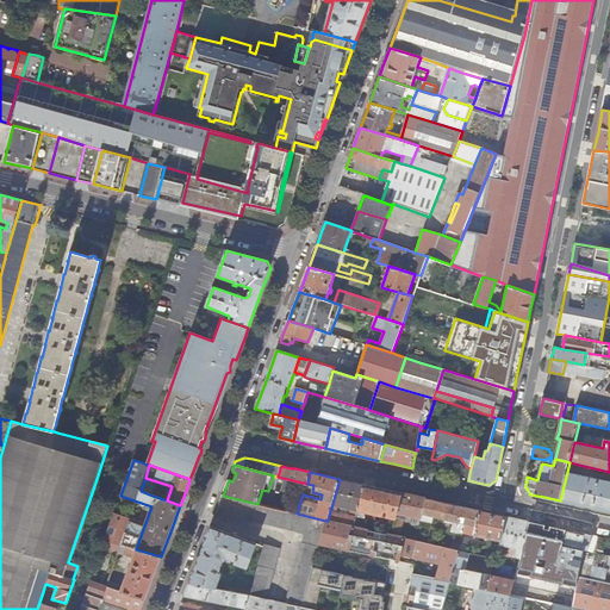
[(609,481),(567,472),(560,500),(591,508),(609,511),(609,481)]
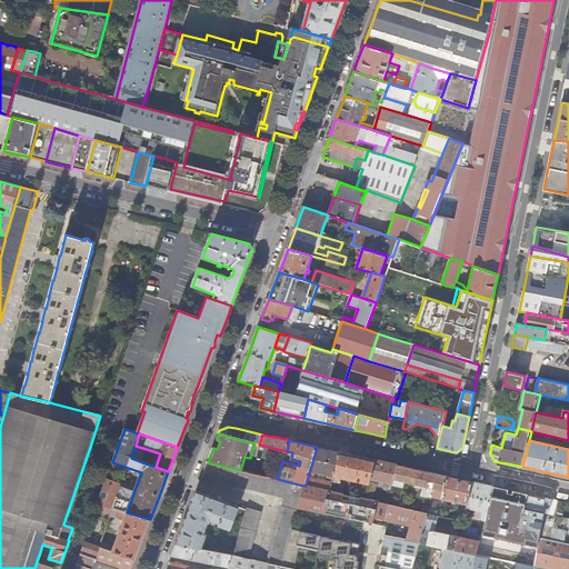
[(160,453),(136,446),(135,449),(143,452),(159,457),(160,453)]
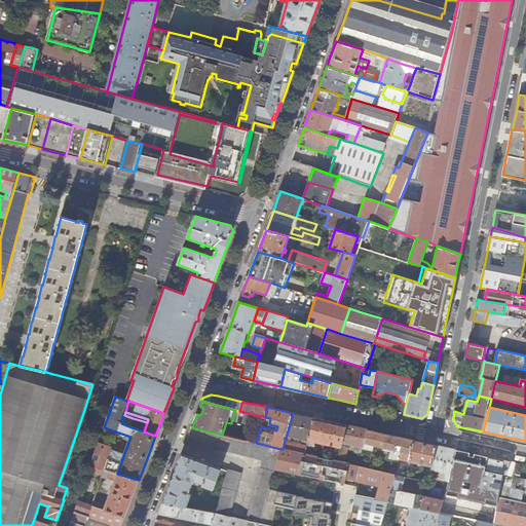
[(293,413),(287,435),(308,440),(314,417),(303,415),(293,413)]
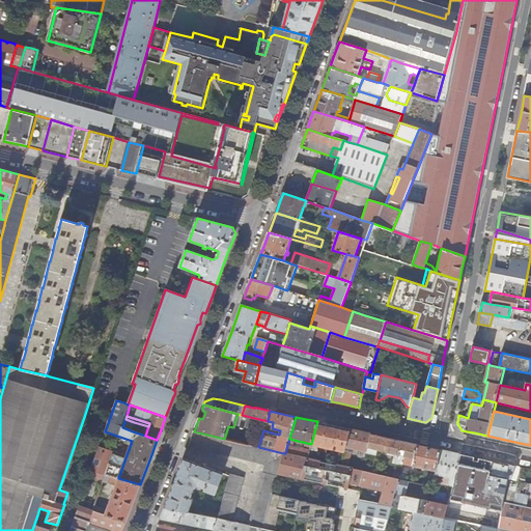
[(134,422),(126,419),(122,427),(133,431),(135,427),(132,426),(134,422)]
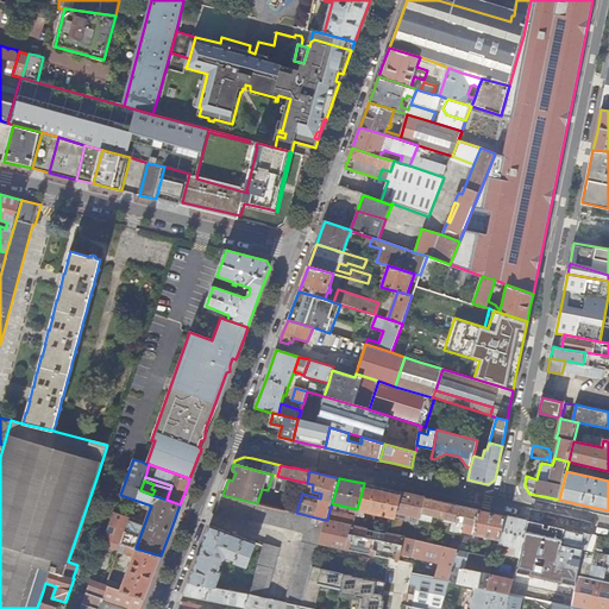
[(384,488),(364,483),(357,509),(395,518),(396,512),(402,493),(384,488)]
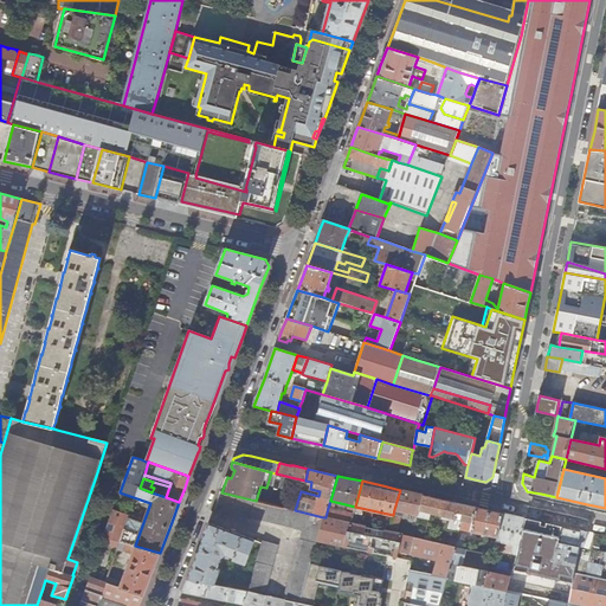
[(407,491),(400,490),(394,509),(420,515),(421,510),(425,495),(407,491)]
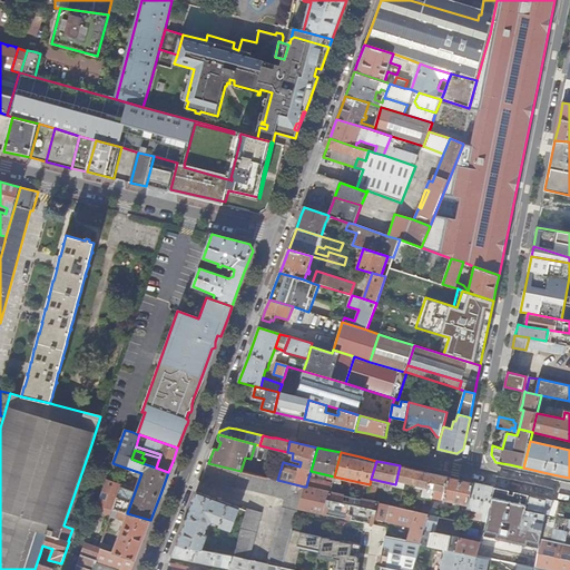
[(294,523),(298,508),(304,487),(277,480),(241,471),(208,463),(205,472),(203,479),(285,499),(267,563),(269,564),(283,568),(290,544),(292,533),(293,530),(294,523)]
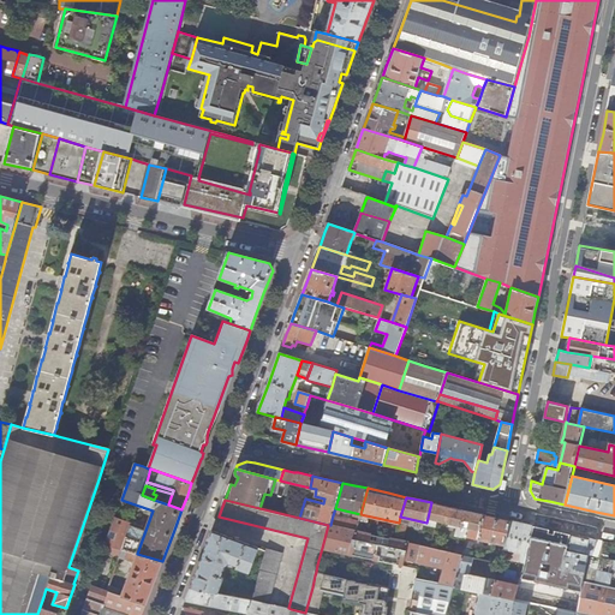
[(464,509),(431,502),(428,518),(435,520),(437,520),(458,525),(469,529),(479,530),(483,514),(464,509)]
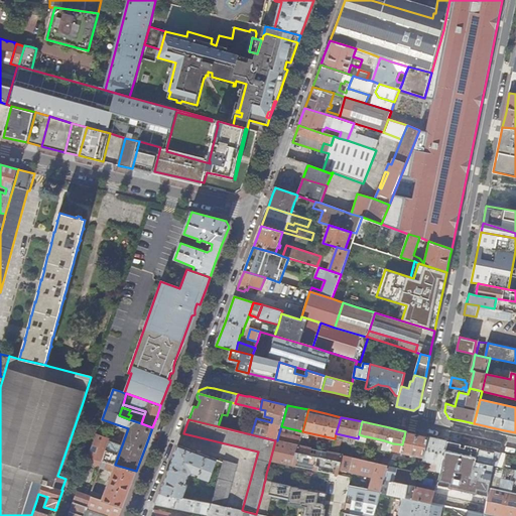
[(422,457),(427,436),(415,433),(405,431),(402,444),(393,443),(391,449),(422,457)]
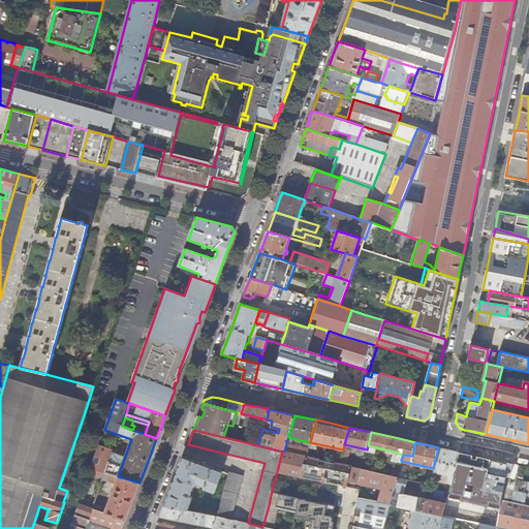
[(286,443),(284,452),(307,457),(309,447),(286,443)]
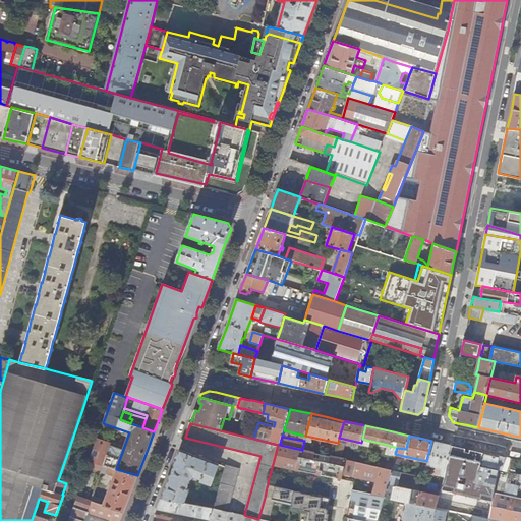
[(111,443),(98,438),(90,461),(104,465),(111,443)]
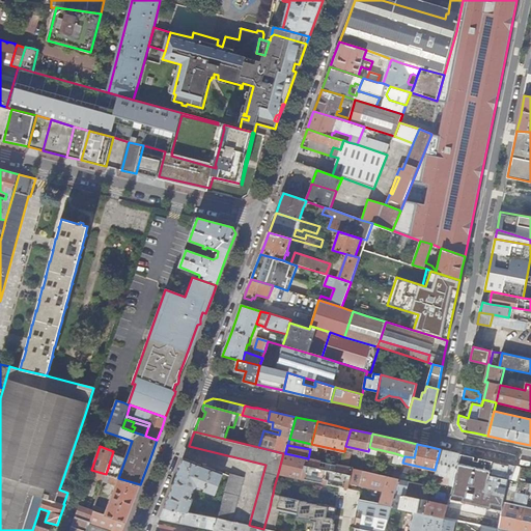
[(310,449),(308,458),(340,466),(343,456),(310,449)]
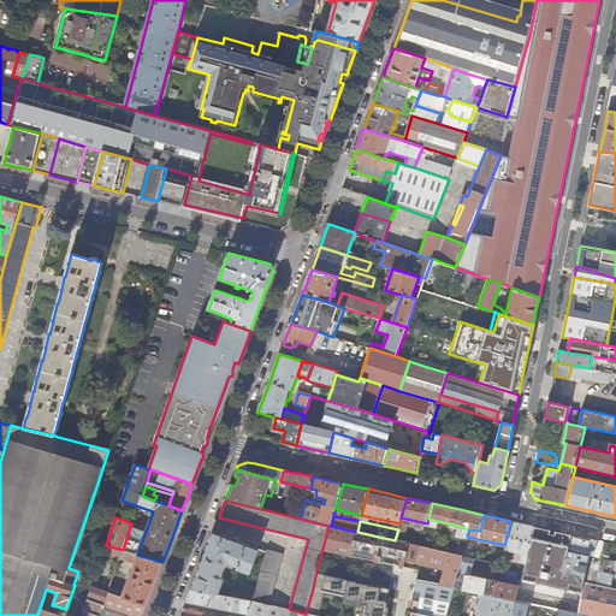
[(527,546),(533,526),(519,522),(510,521),(504,545),(503,550),(527,554),(527,546)]
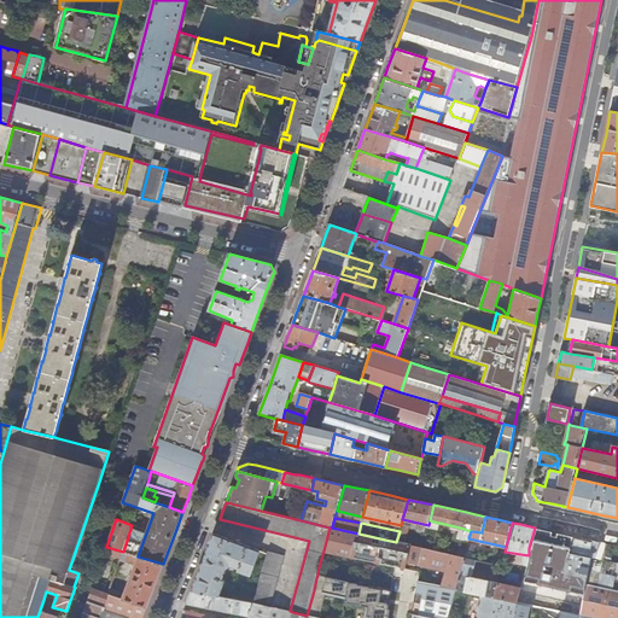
[(138,557),(144,540),(140,538),(144,529),(132,525),(123,552),(138,557)]
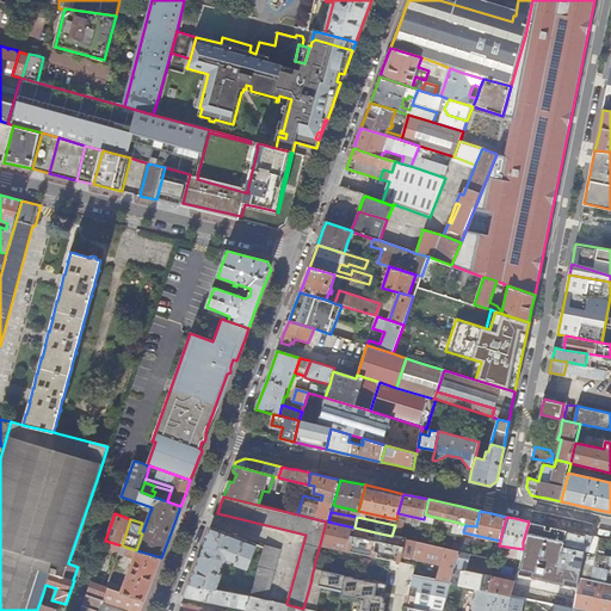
[(392,536),(400,537),(403,524),(400,523),(401,519),(396,519),(395,525),(392,536)]
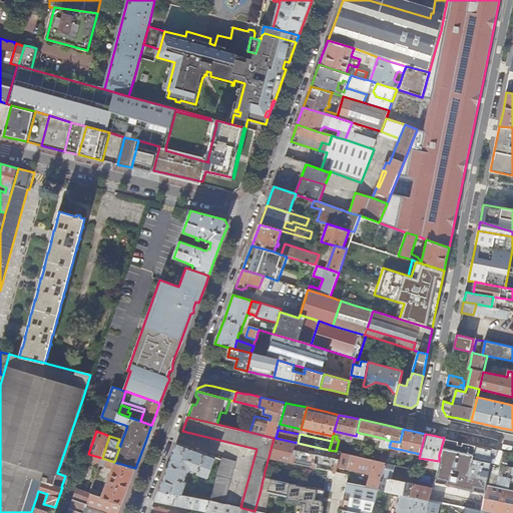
[(371,512),(378,490),(385,463),(360,457),(336,451),(329,450),(298,443),(276,438),(274,438),(269,457),(337,472),(338,468),(353,471),(353,476),(348,482),(343,510),(359,512),(371,512)]
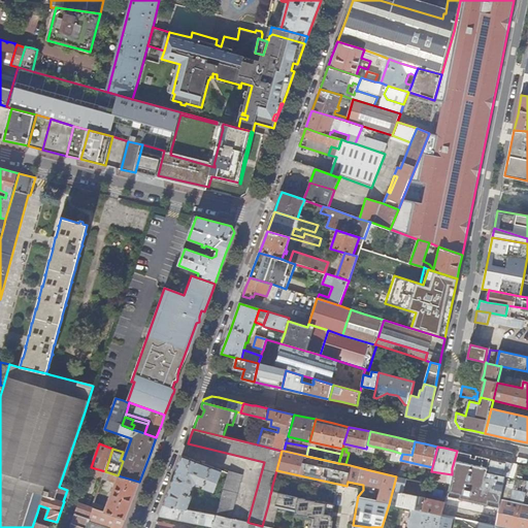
[(390,460),(400,462),(400,460),(402,454),(393,451),(390,460)]
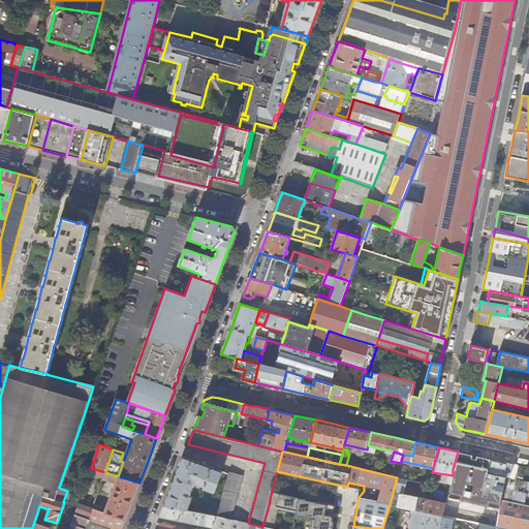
[(496,527),(502,500),(506,476),(503,476),(488,472),(491,459),(474,456),(458,452),(453,469),(453,475),(450,487),(445,503),(441,516),(457,519),(479,524),(488,525),(496,527)]
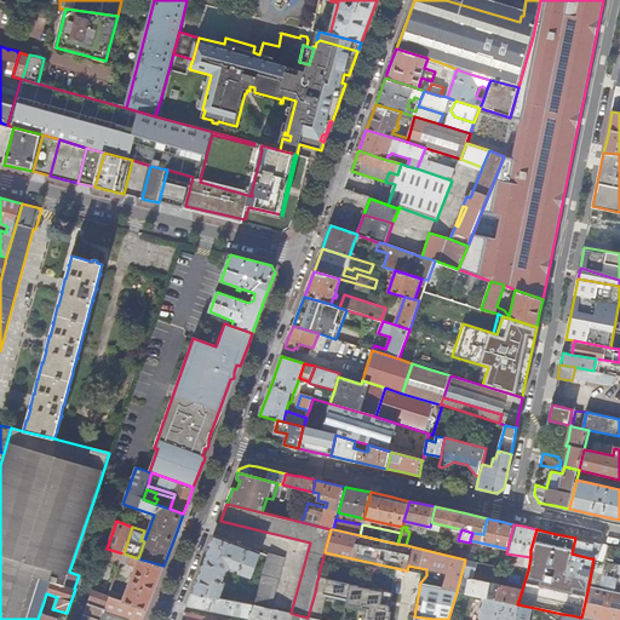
[(204,564),(193,591),(220,597),(225,583),(223,581),(227,570),(231,568),(239,570),(239,573),(251,578),(260,552),(214,535),(204,564)]
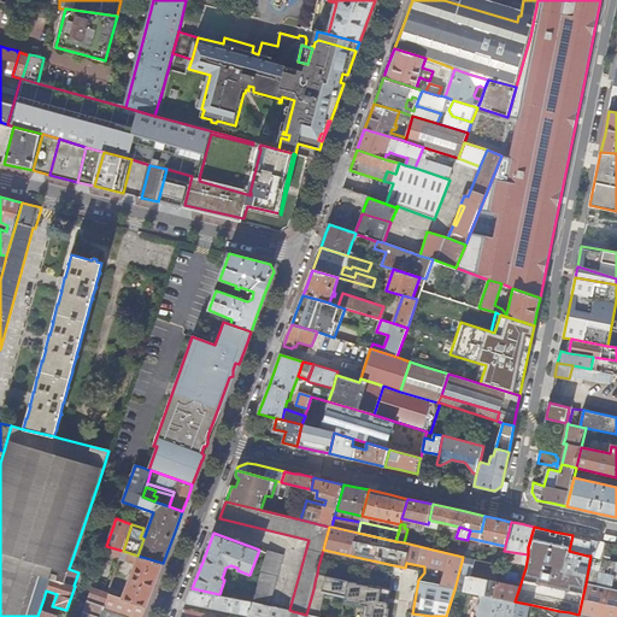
[(616,545),(606,544),(603,559),(616,562),(616,545)]
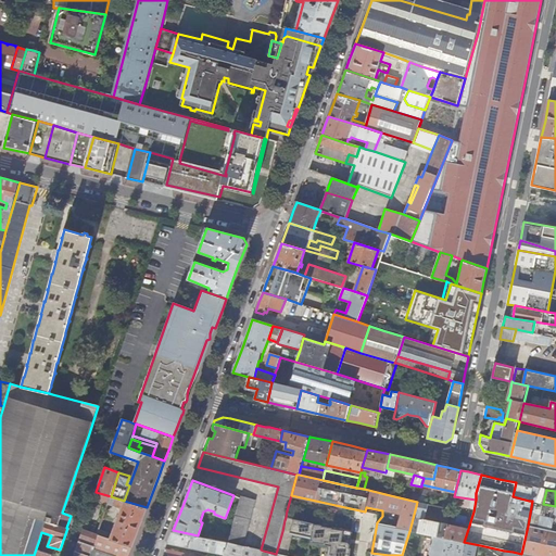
[(434,535),(444,538),(447,525),(420,519),(425,503),(425,502),(427,496),(419,494),(417,502),(409,531),(434,535)]
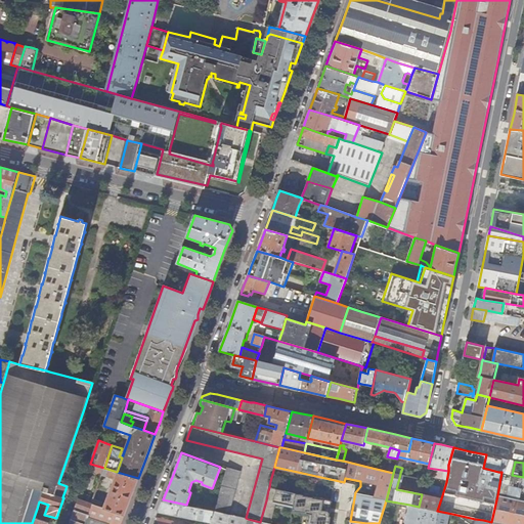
[(138,478),(117,472),(104,468),(102,475),(115,479),(114,482),(112,481),(111,483),(113,484),(103,508),(125,515),(133,492),(138,478)]
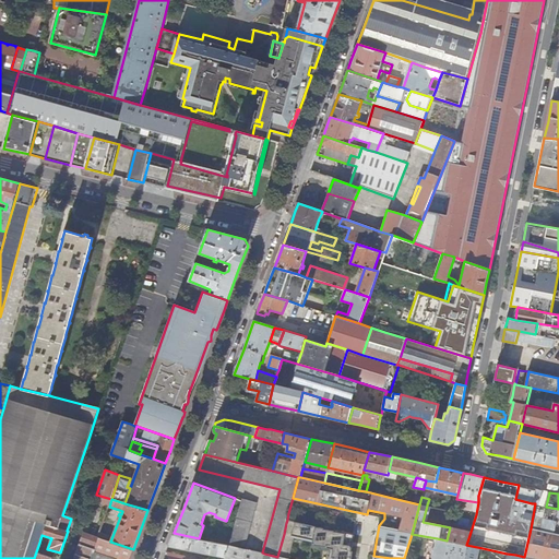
[(230,546),(245,549),(257,502),(242,499),(230,546)]
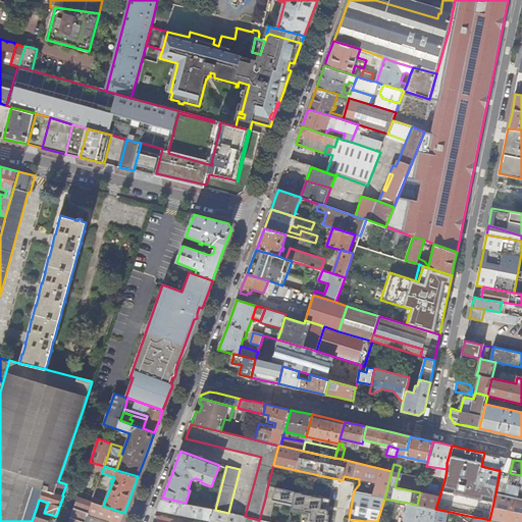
[(395,487),(420,492),(424,477),(399,471),(399,472),(395,487)]
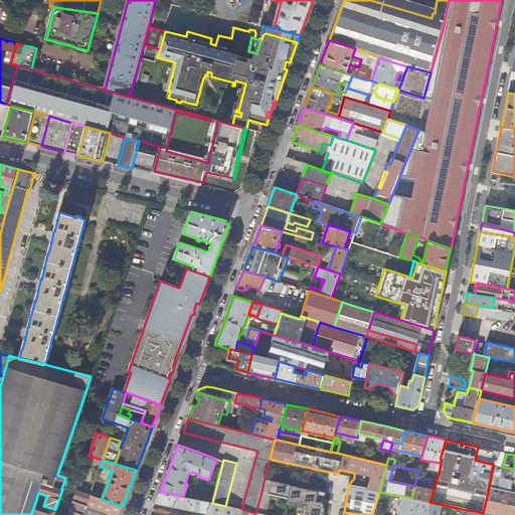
[(323,514),(325,508),(324,508),(325,503),(324,503),(326,493),(318,491),(299,487),(299,486),(292,485),(292,484),(265,479),(264,482),(262,492),(269,493),(269,494),(289,498),(288,502),(305,506),(302,514),(323,514)]
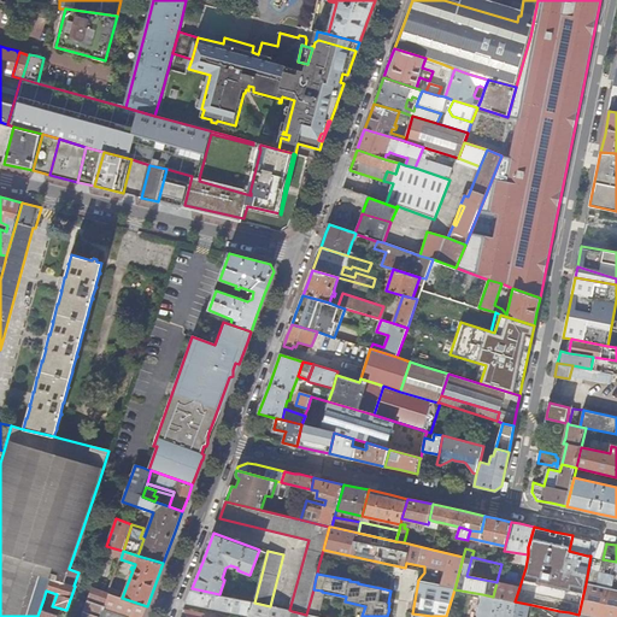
[(493,597),(515,601),(519,587),(497,582),(493,597)]
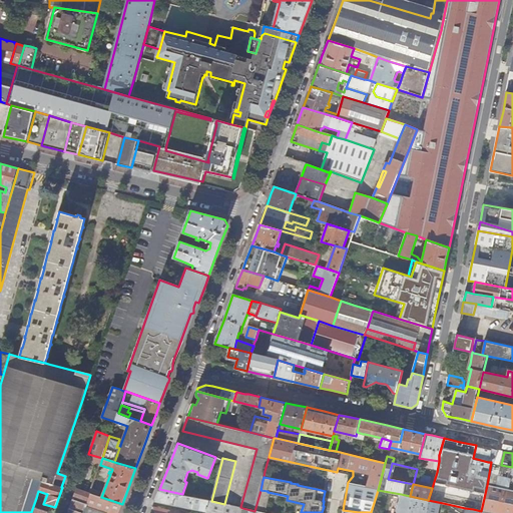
[(512,512),(512,490),(487,485),(481,511),(489,512),(512,512)]
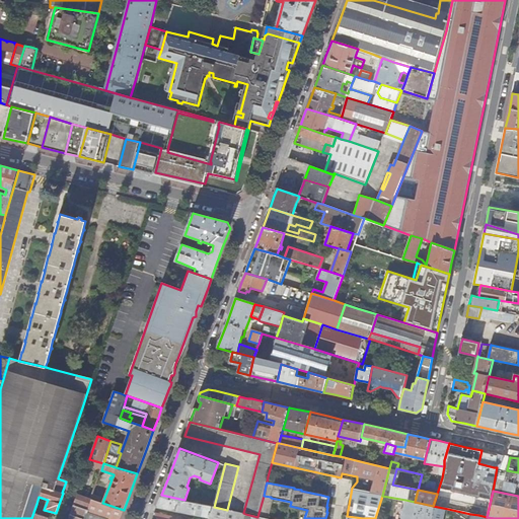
[(77,494),(67,518),(84,518),(87,513),(106,518),(120,518),(124,510),(102,503),(99,502),(90,499),(77,494)]
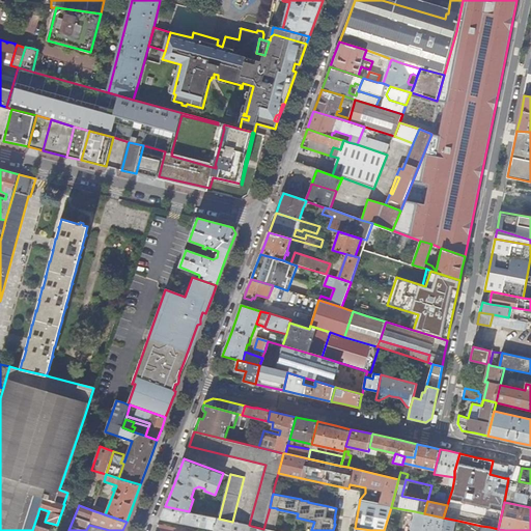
[(249,530),(251,526),(249,525),(232,522),(219,519),(189,511),(165,506),(161,519),(217,530),(216,530),(184,530),(159,525),(156,530),(249,530)]
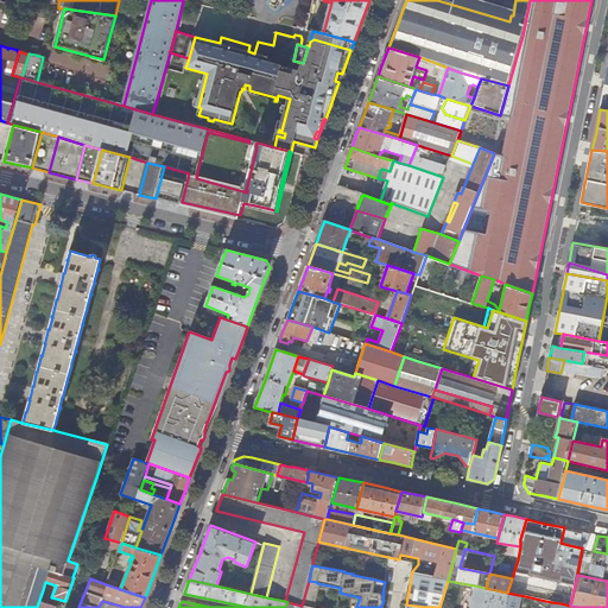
[(469,607),(523,607),(524,603),(525,596),(507,593),(486,588),(475,586),(469,607)]
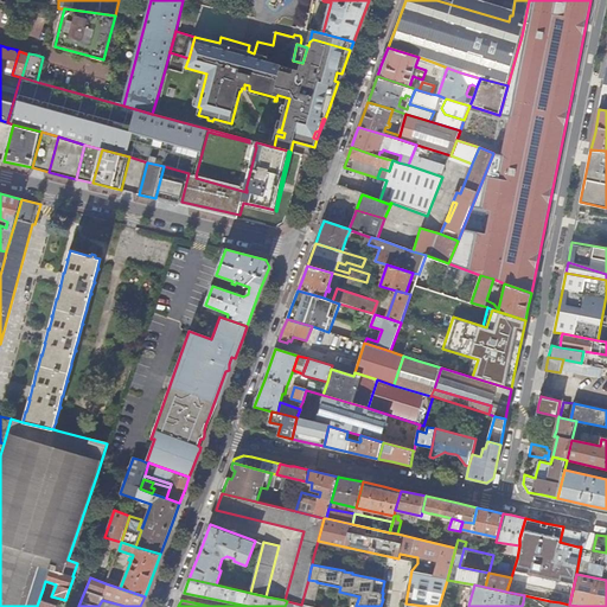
[(48,590),(43,589),(37,606),(53,606),(56,605),(43,600),(44,594),(46,595),(48,590)]
